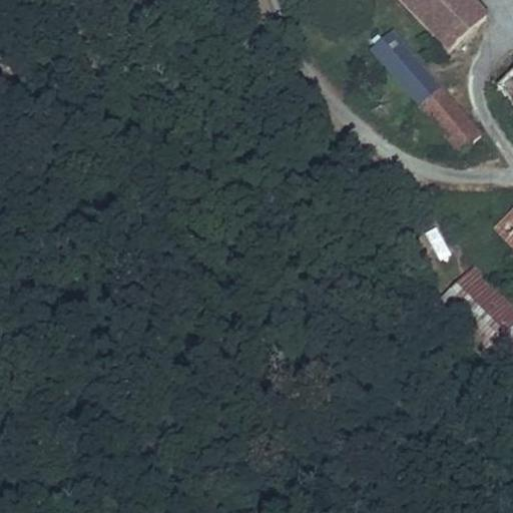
[(484,19),(465,0),(397,0),(449,54),(484,19)]
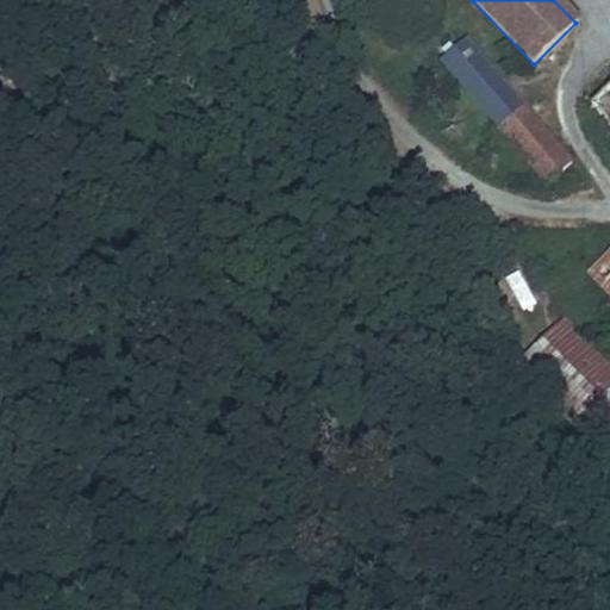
[(576,165),(465,39),(442,58),(551,185),(576,165)]
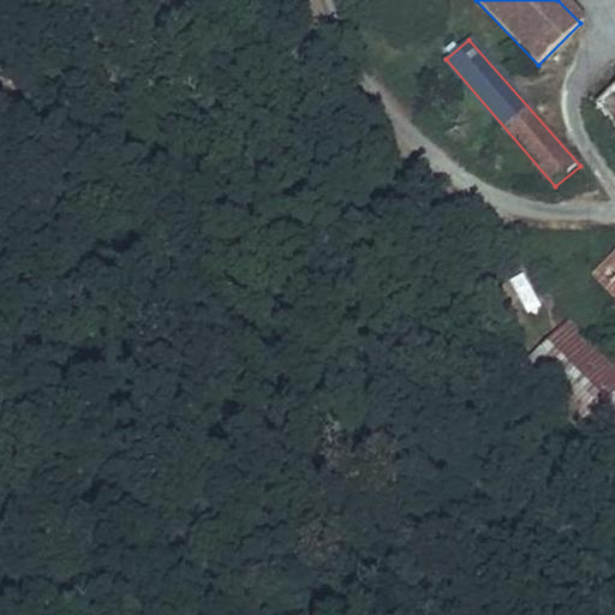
[(614,84),(592,103),(614,129),(614,84)]
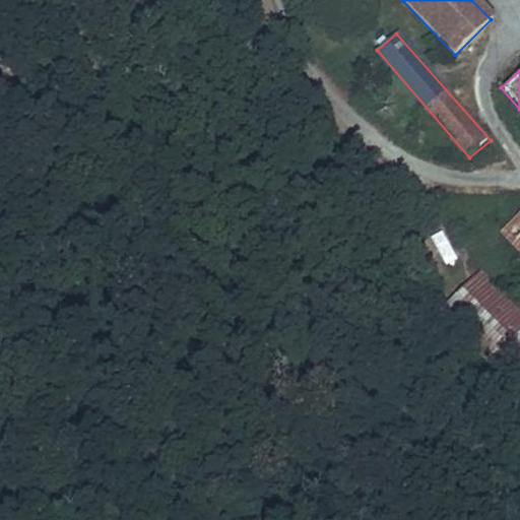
[(519,223),(510,233),(519,243),(519,223)]
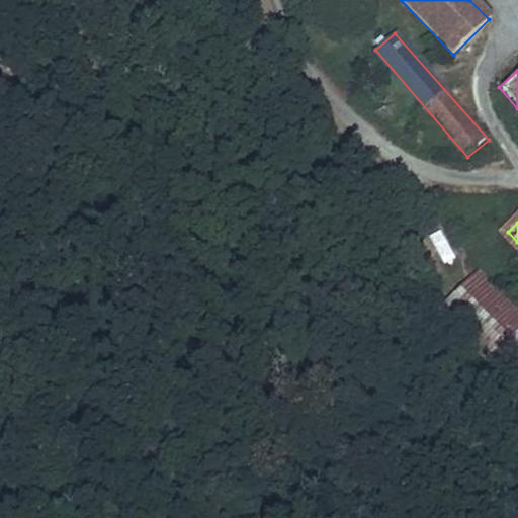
[(517,298),(486,262),(444,298),(517,386),(517,298)]
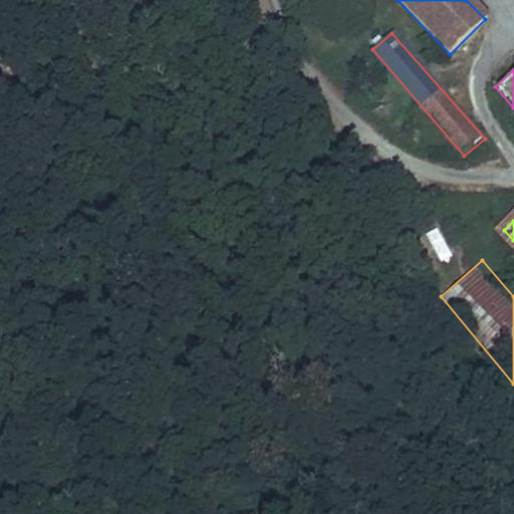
All buildings are outlined.
